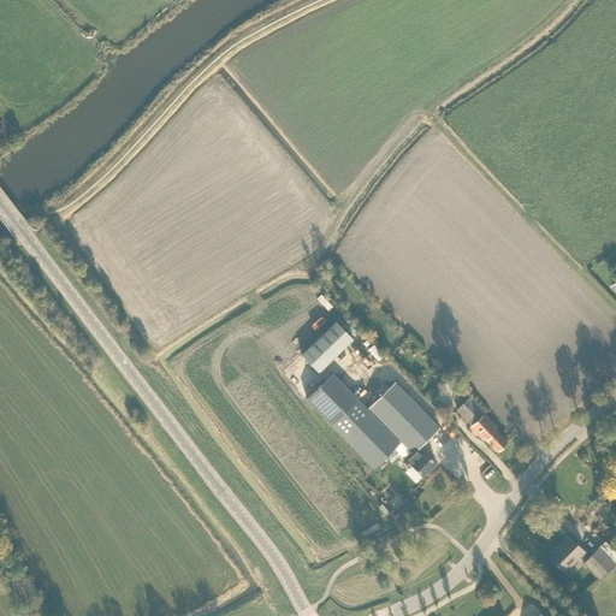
[(336,314),(302,350),(320,367),(355,331),(336,314)]
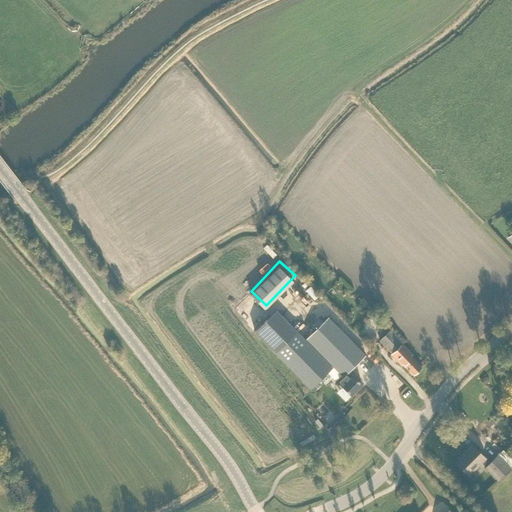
[(340,388),(342,386),(351,396),(361,385),(352,376),(349,379),(345,375),(365,355),(328,317),(306,339),(341,376),(335,382),(340,388)]
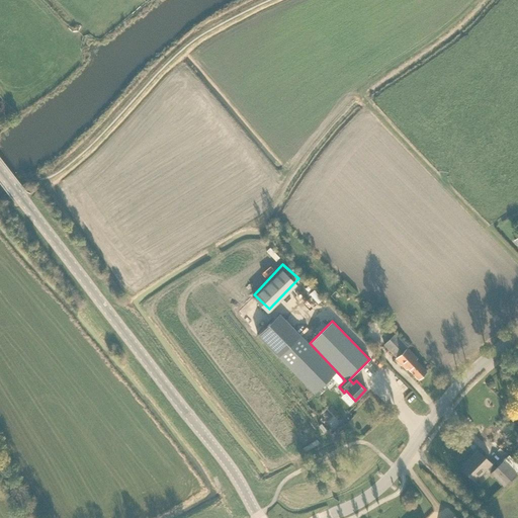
[(418,379),(426,371),(415,360),(417,358),(406,347),(407,346),(395,334),(383,345),(396,357),(395,358),(406,369),(407,368),(418,379)]
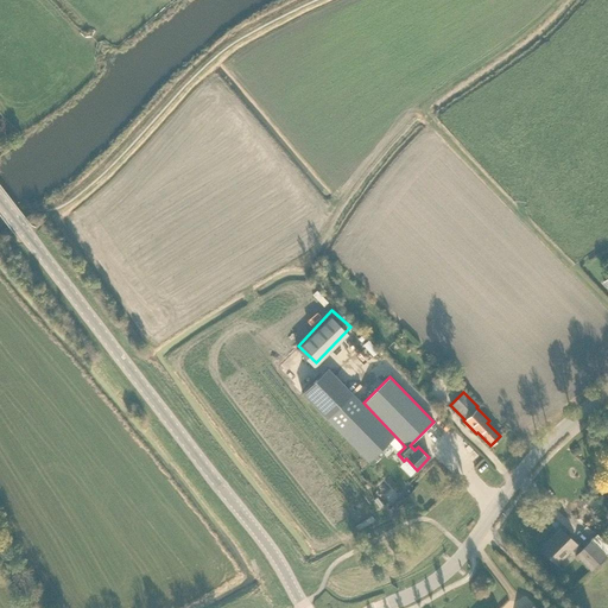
[(368,462),(393,437),(352,394),(327,419),(368,462)]
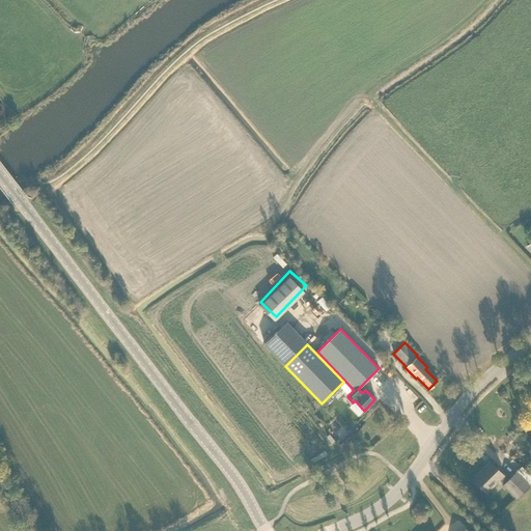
[(516,498),(529,486),(515,473),(507,480),(503,475),(490,462),(472,479),(485,493),(499,480),(503,484),(516,498)]
